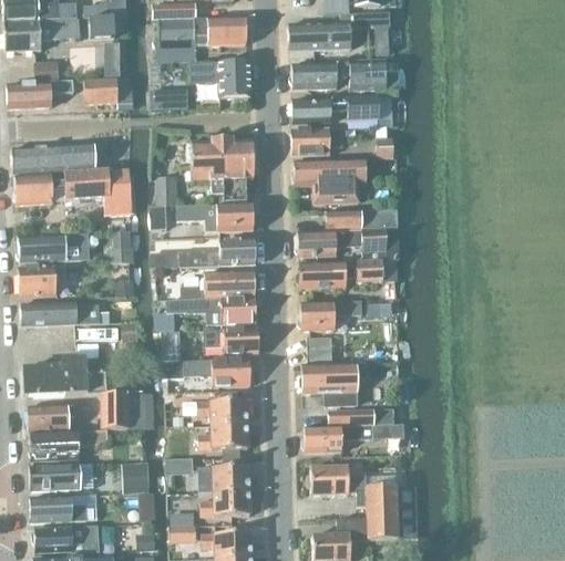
[(2,0),(4,20),(59,17),(58,8),(40,9),(39,0),(2,0)]
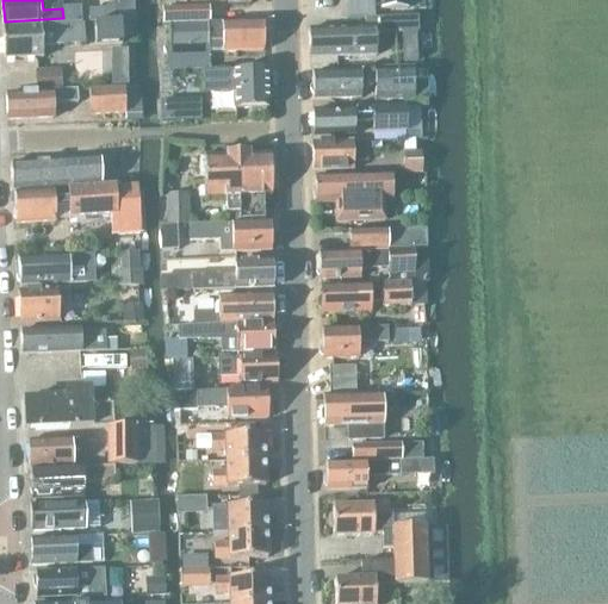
[(104,4),(86,5),(87,18),(105,17),(104,4)]
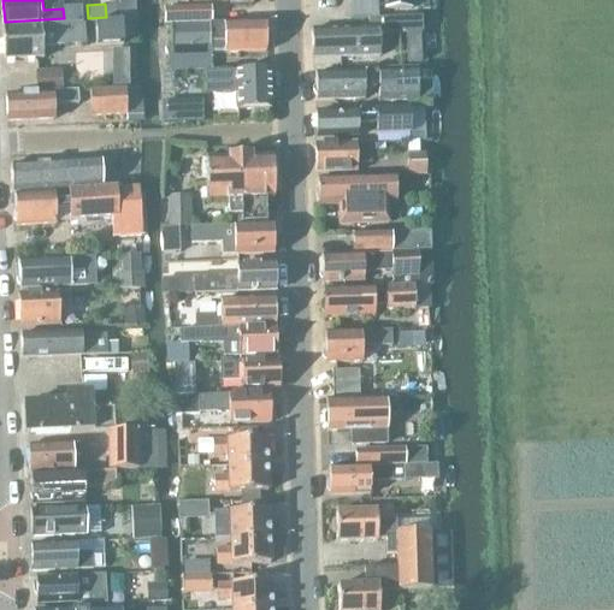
[(169,21),(173,21),(211,19),(210,5),(169,6),(169,21)]
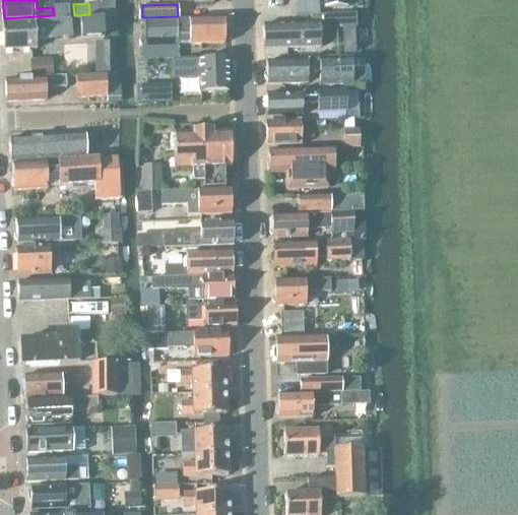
[(313,11),(313,12),(313,19),(264,21),(265,46),(322,44),(322,24),(359,23),(358,10),(313,11)]
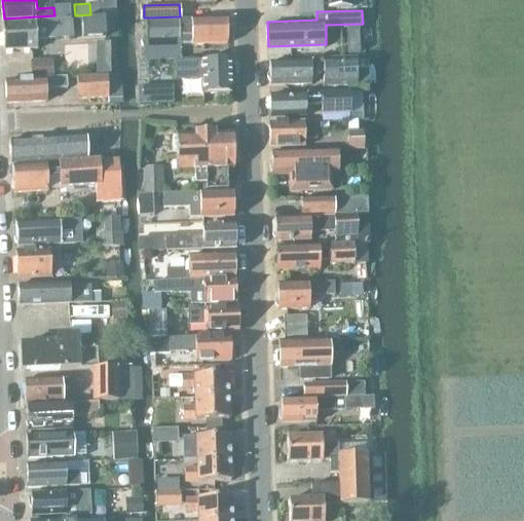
[(148,17),(149,37),(149,38),(182,37),(182,31),(193,31),(194,41),(228,40),(228,36),(231,34),(231,29),(228,26),(228,14),(180,16),(148,17)]
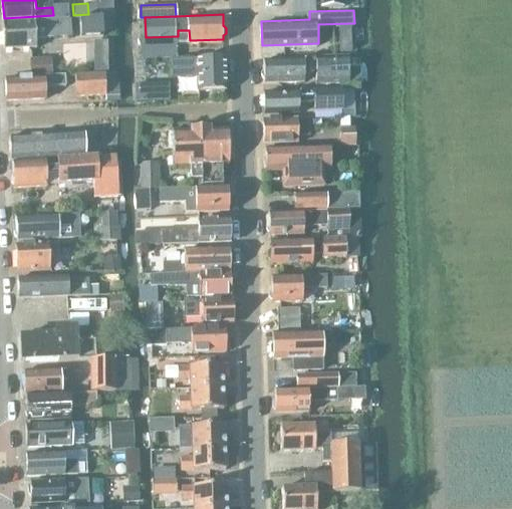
[(81,16),(82,34),(104,33),(103,15),(81,16)]
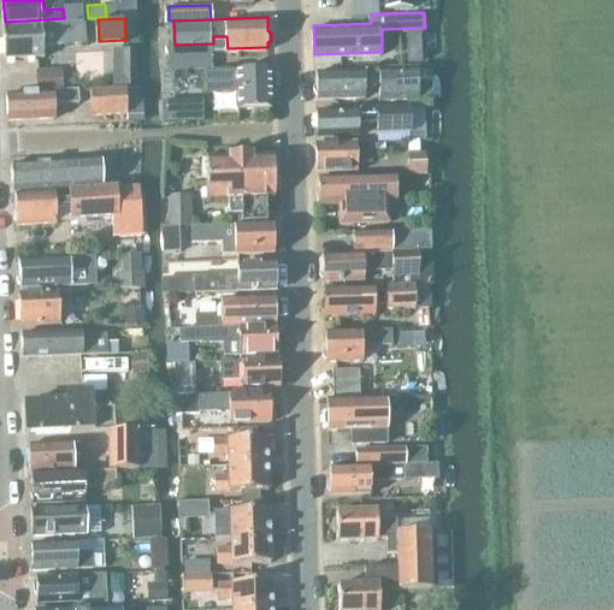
[(5,23),(6,55),(45,53),(45,42),(88,40),(87,19),(5,23)]
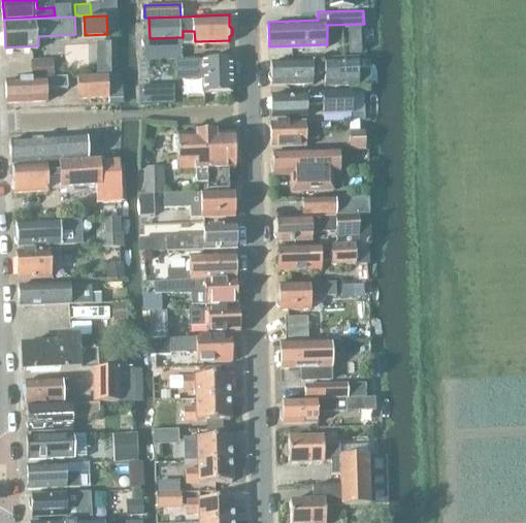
[(150,37),(144,37),(144,59),(176,58),(184,58),(183,37),(150,38),(150,37)]
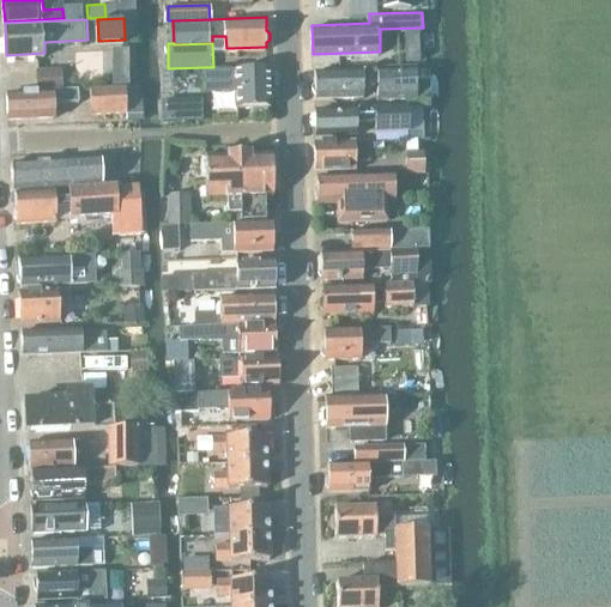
[(404,52),(383,53),(385,66),(404,66),(404,52)]
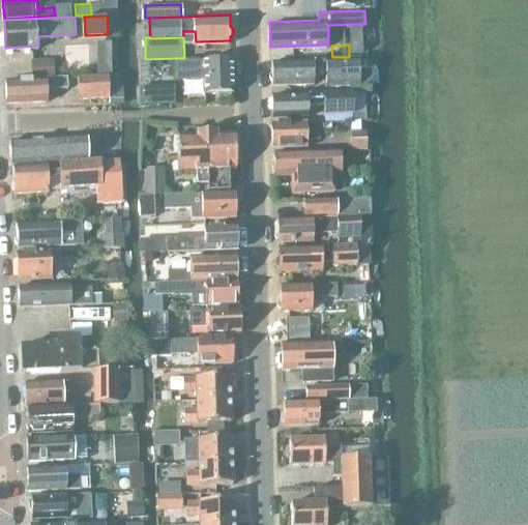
[(58,70),(58,51),(33,51),(33,70),(58,70)]
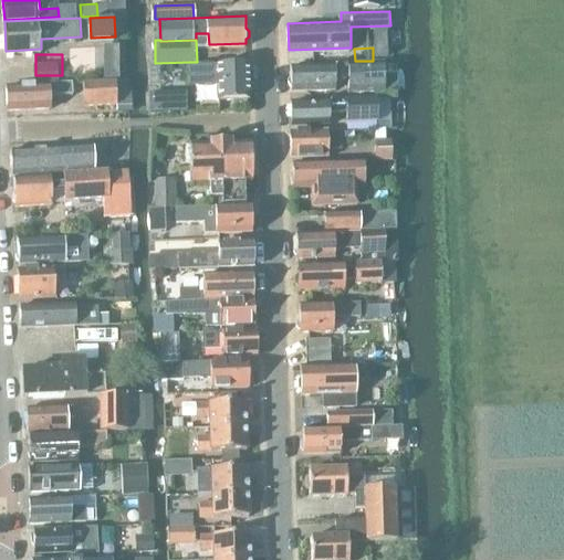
[(189,62),(189,67),(190,82),(219,81),(220,96),(251,95),(250,60),(197,62),(189,62)]
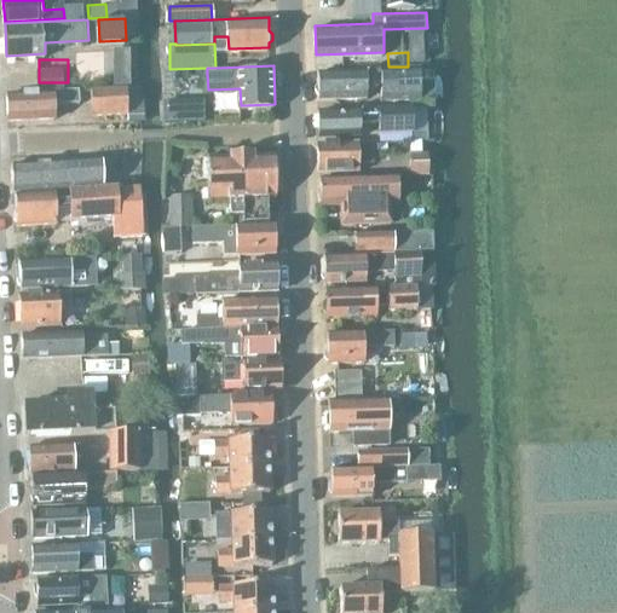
[(421,67),(381,68),(318,69),(319,80),(316,86),(319,92),(319,97),(368,94),(368,82),(382,81),(382,97),(422,96),(421,67)]
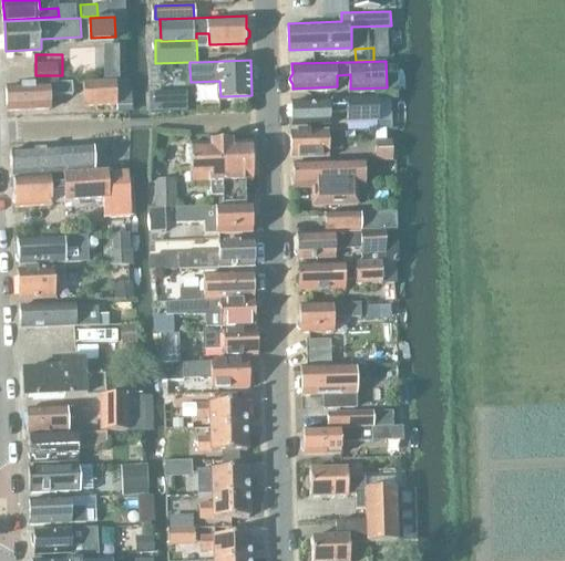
[(85,103),(119,101),(117,78),(84,80),(85,103)]
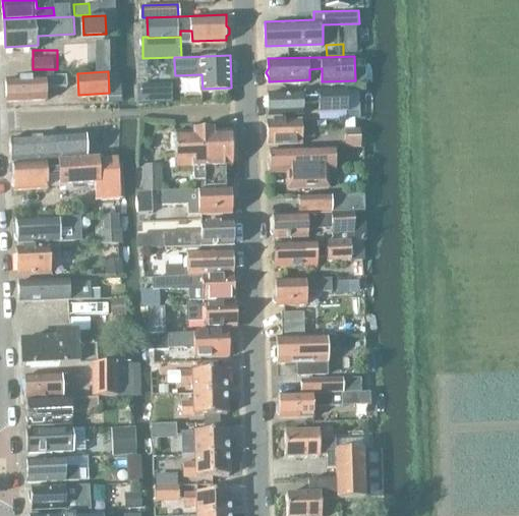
[(7,76),(8,99),(47,97),(47,86),(68,84),(67,73),(46,74),(7,76)]
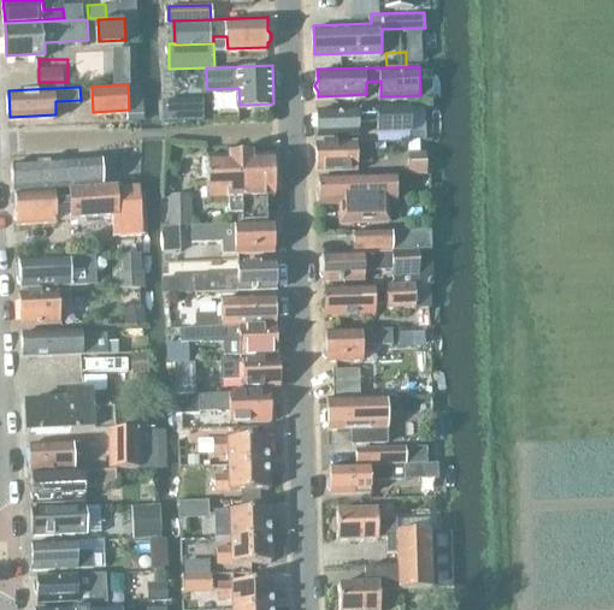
[(205,96),(166,98),(166,117),(205,116),(205,96)]
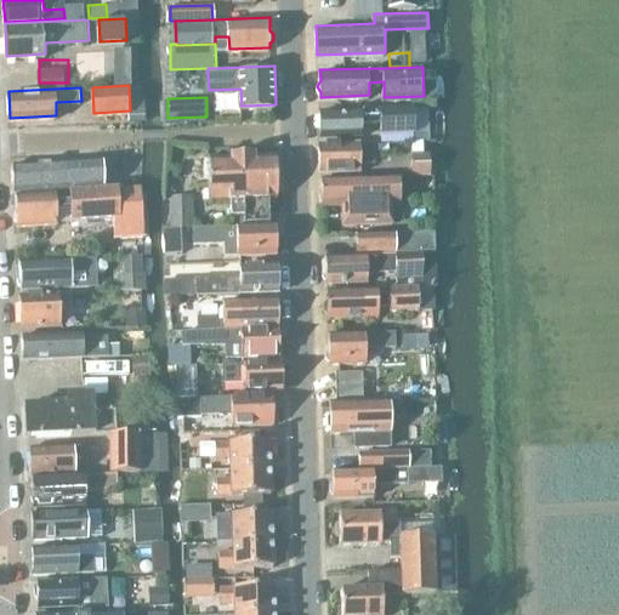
[(321,113),(319,119),(322,124),(322,135),(363,134),(363,119),(382,119),(382,131),(416,130),(415,104),(381,106),(381,107),(376,107),(321,108),(321,113)]
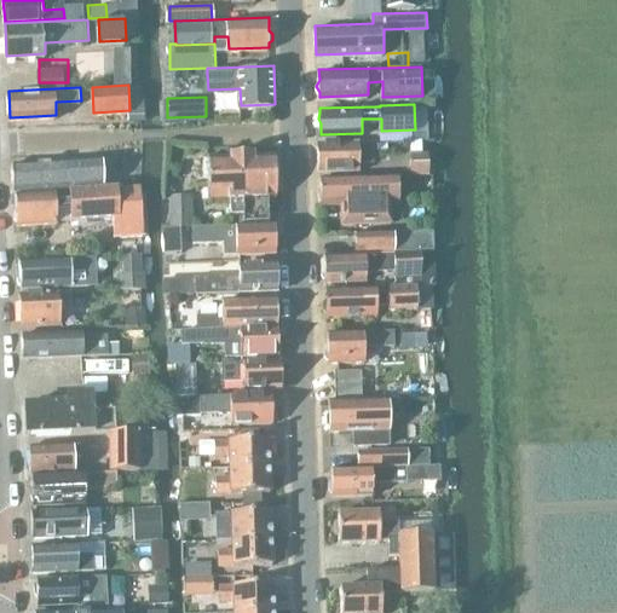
[(361,160),(375,158),(375,138),(318,140),(319,169),(361,168),(361,160)]
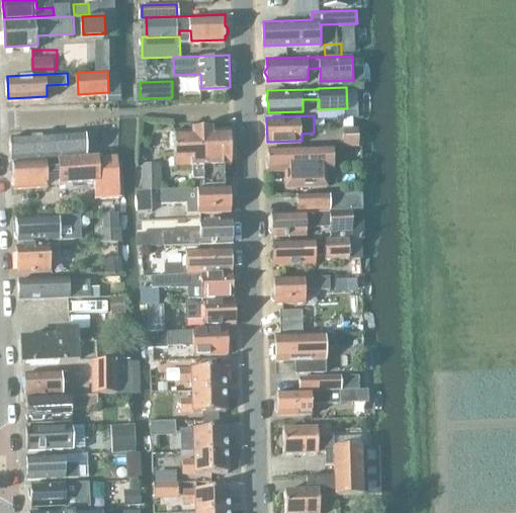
[(112,138),(112,116),(91,116),(91,137),(112,138)]
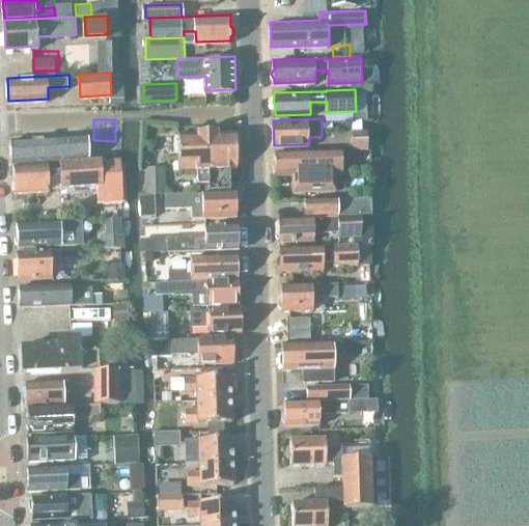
[(219,147),(219,129),(197,130),(179,131),(181,169),(198,168),(198,182),(210,181),(209,157),(212,157),(211,147),(219,147)]
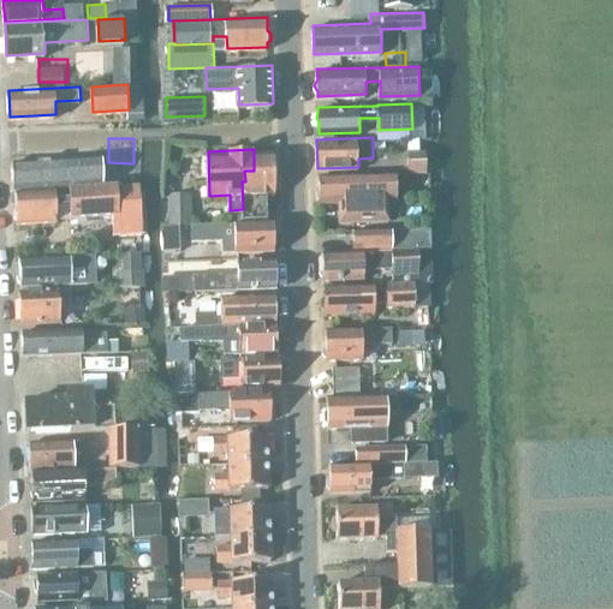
[(245,181),(242,181),(243,209),(244,220),(256,220),(255,193),(275,193),(274,149),(254,149),(254,171),(244,171),(245,181)]
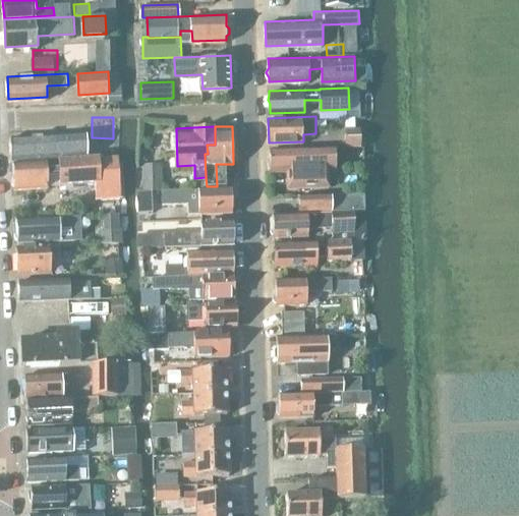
[(10,135),(12,159),(89,155),(88,131),(10,135)]
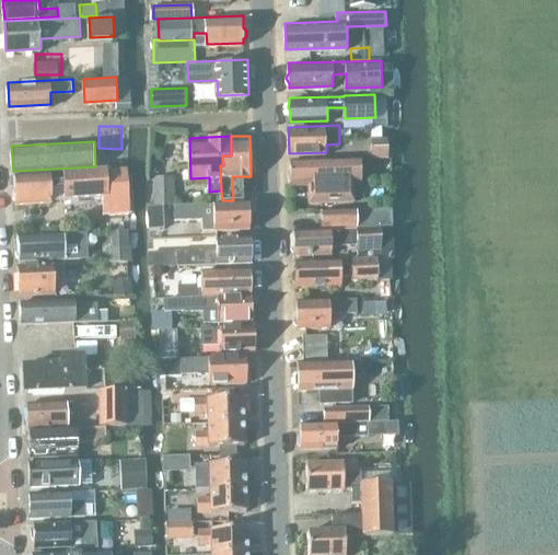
[(310,182),(311,199),(356,198),(355,181),(362,181),(361,155),(291,158),(291,168),(290,170),(290,176),(291,178),(291,183),(310,182)]
